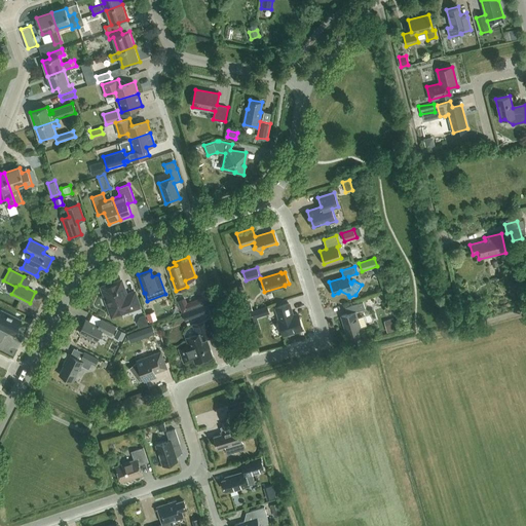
[(114,314),(139,306),(134,293),(125,295),(121,283),(119,282),(104,287),(103,290),(111,313),(114,314)]
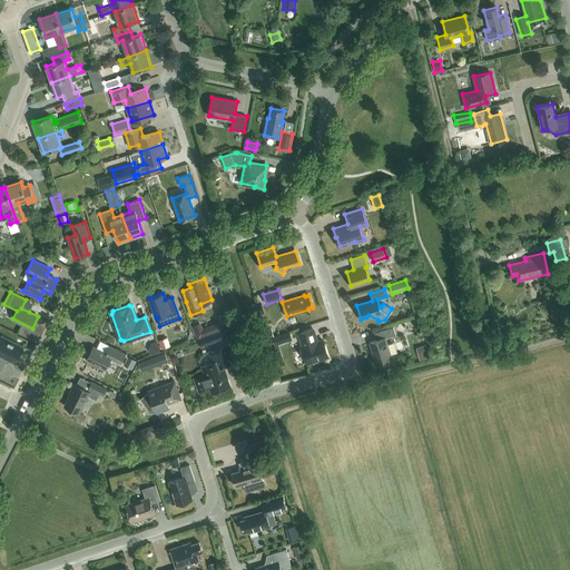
[(231,324),(227,315),(218,318),(222,327),(231,324)]
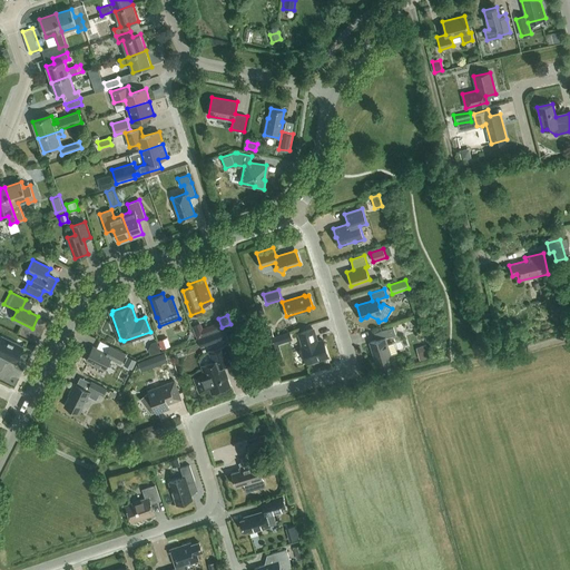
[(264,330),(267,337),(274,335),(271,327),(264,330)]
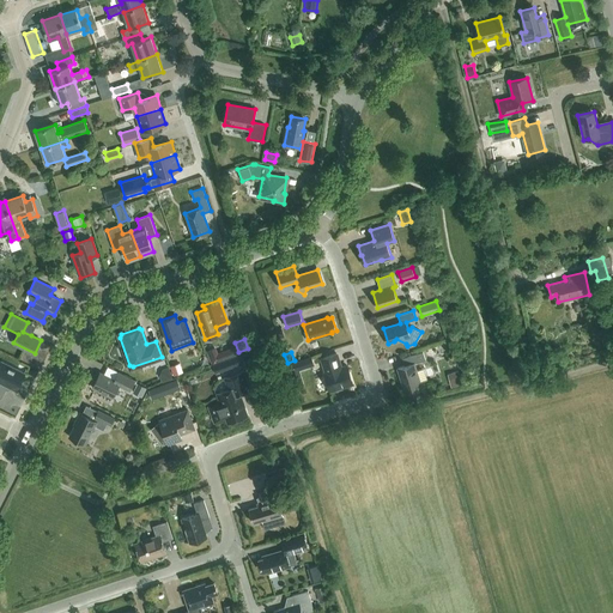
[(413,363),(425,359),(423,352),(402,358),(405,365),(398,368),(406,393),(422,388),(413,363)]
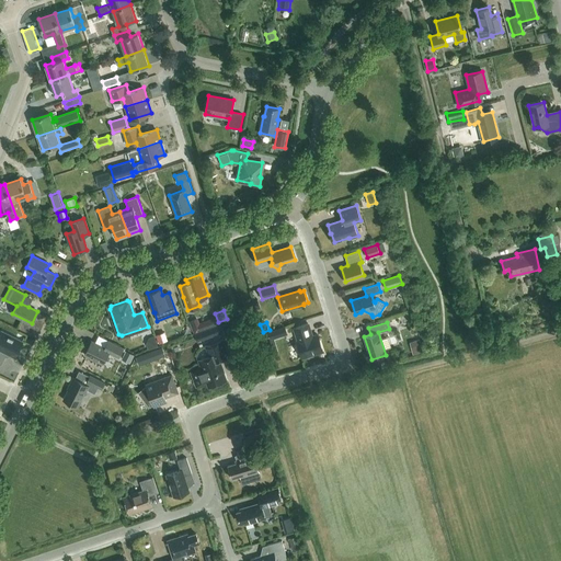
[(301,357),(322,351),(318,334),(311,336),(308,323),(294,328),(298,341),(296,341),(301,357)]
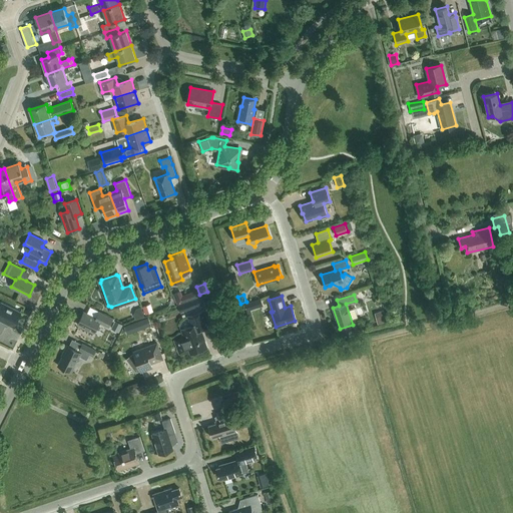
[(254,301),(240,305),(244,318),(252,316),(250,310),(257,308),(254,301)]
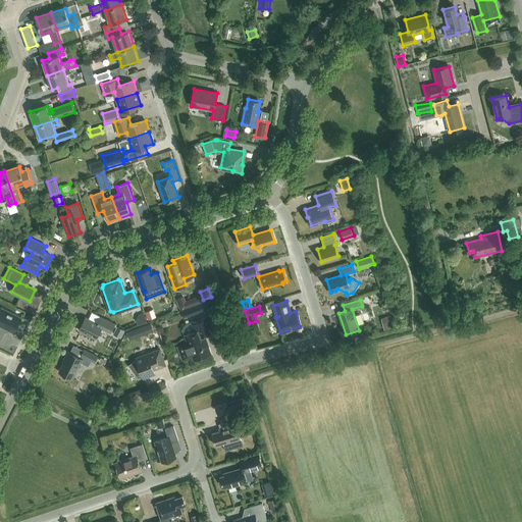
[(13,332),(20,317),(1,307),(0,308),(0,338),(1,338),(4,331),(5,328),(13,332)]
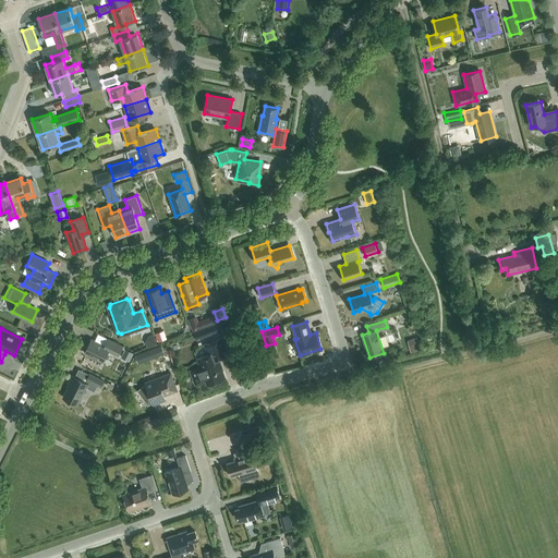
[(157,343),(154,334),(149,336),(148,336),(144,343),(145,343),(147,348),(157,343)]
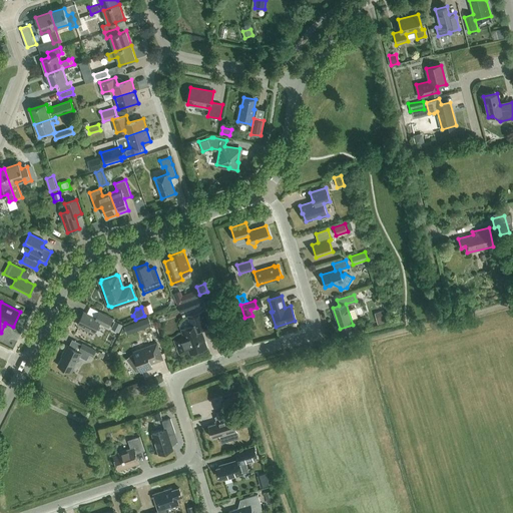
[(190,353),(206,347),(199,330),(209,326),(203,310),(188,316),(191,326),(181,329),(184,336),(173,340),(178,354),(189,350),(190,353)]
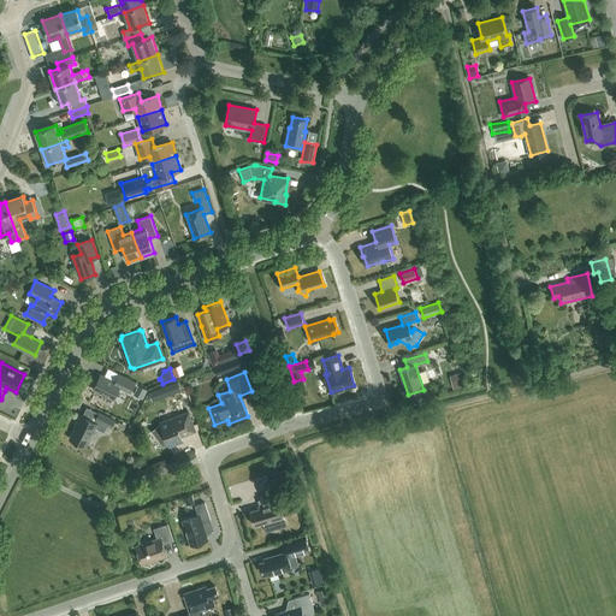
[(461,372),(454,374),(457,384),(452,385),(454,389),(465,385),(461,372)]
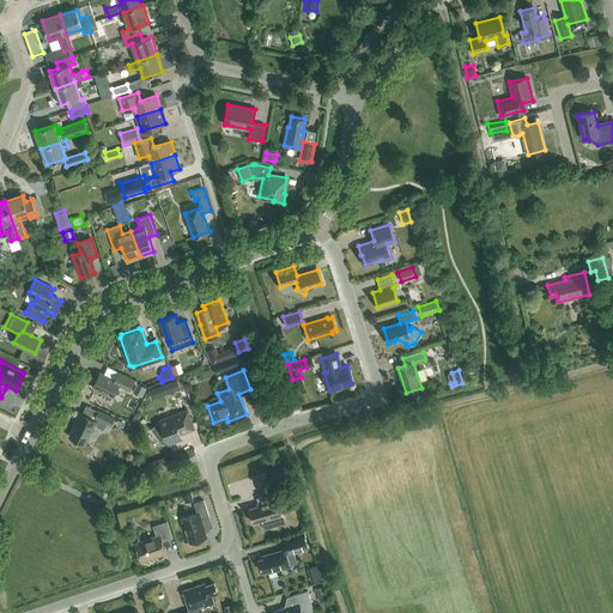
[(92,387),(113,398),(119,386),(129,390),(134,381),(119,372),(115,380),(99,372),(92,387)]
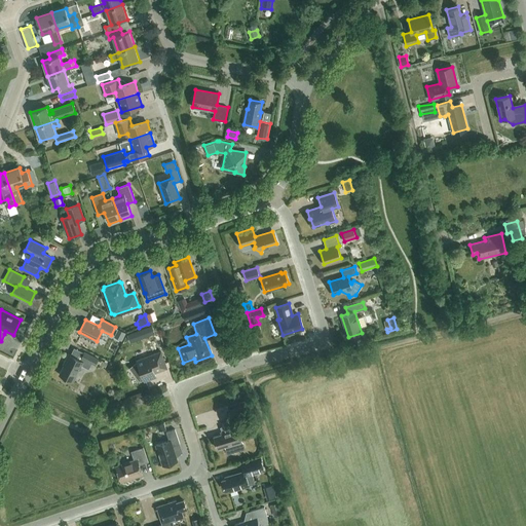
[(118,329),(114,337),(121,340),(125,333),(118,329)]
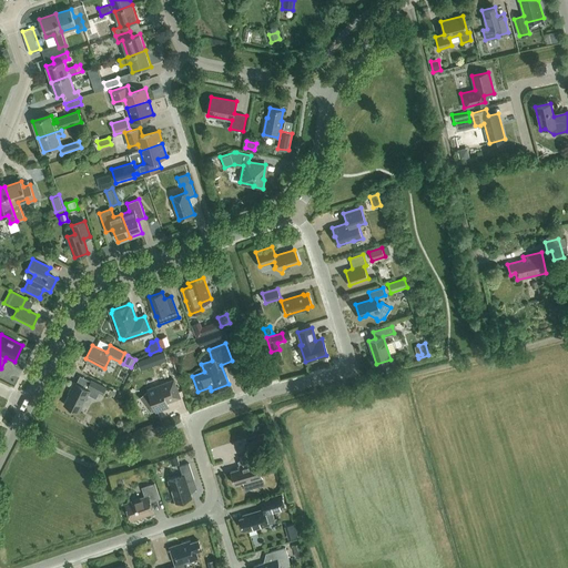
[(102,394),(105,387),(91,379),(87,388),(74,382),(69,391),(70,391),(63,404),(79,412),(88,394),(95,398),(99,392),(102,394)]
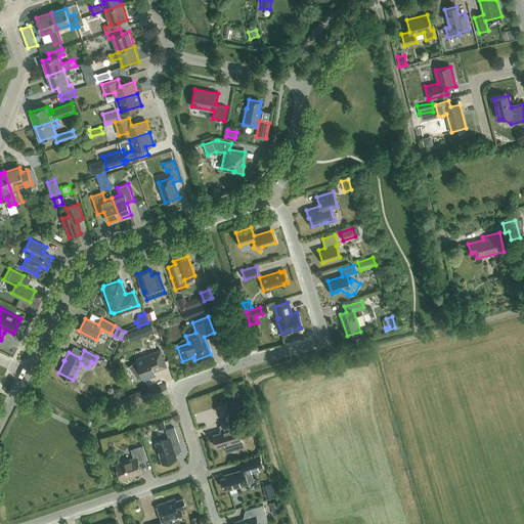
[(160,350),(147,354),(136,359),(137,360),(129,366),(138,380),(143,378),(143,380),(156,375),(154,370),(166,366),(160,350)]
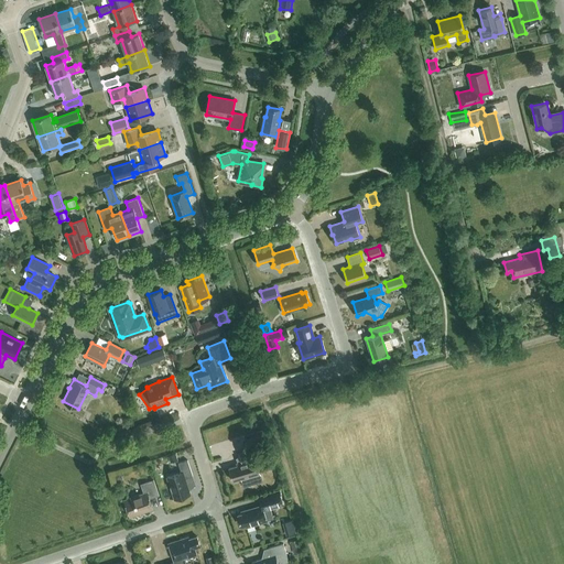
[(266,442),(262,430),(243,435),(248,447),(266,442)]
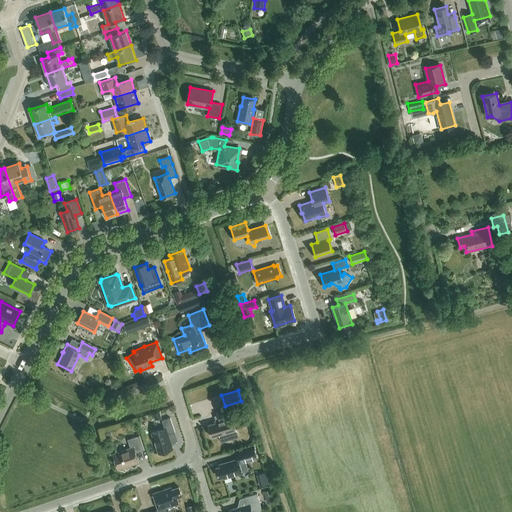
[(219,436),(236,431),(232,415),(214,420),(215,422),(207,425),(211,436),(218,434),(219,436)]
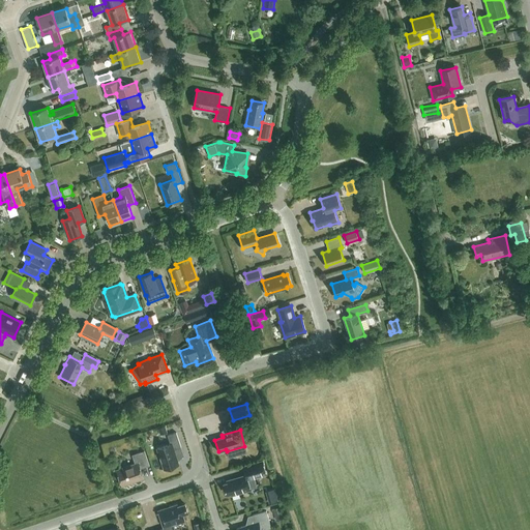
[(168,435),(170,443),(157,448),(164,469),(178,464),(174,449),(181,447),(176,432),(168,435)]
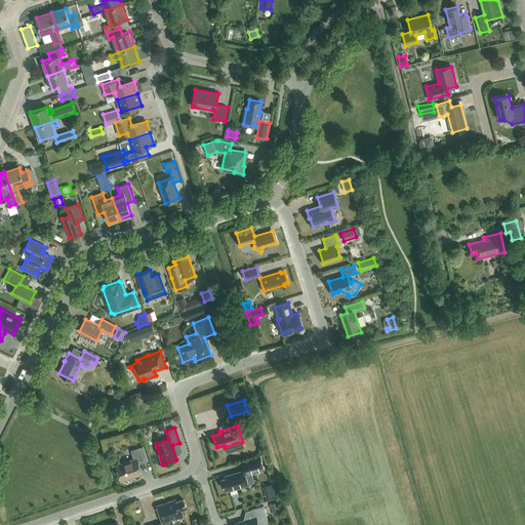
[(139,463),(148,460),(143,446),(130,450),(133,458),(116,465),(122,480),(143,473),(139,463)]
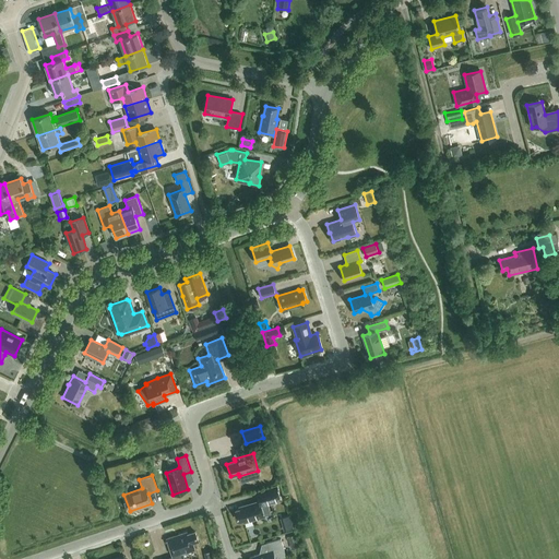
[(264,516),(264,515),(271,513),(268,503),(282,500),(277,485),(257,490),(260,500),(239,507),(239,509),(236,510),(239,521),(244,520),(244,522),(264,516)]
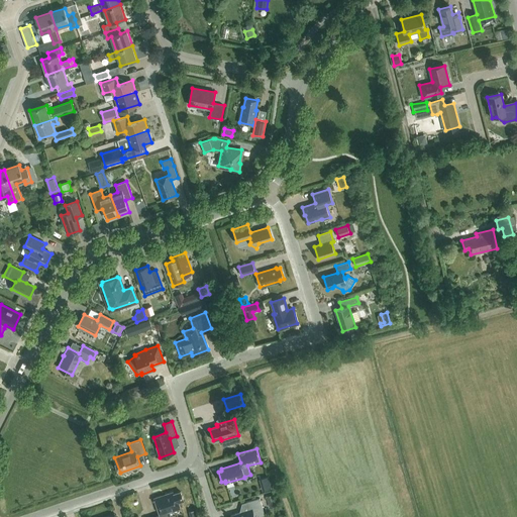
[(268,475),(262,476),(265,489),(272,487),(268,475)]
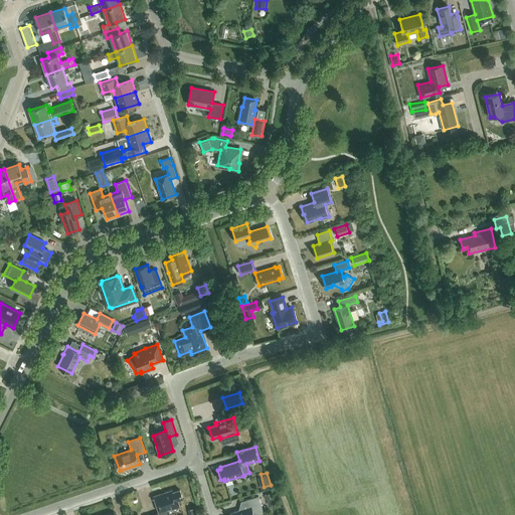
[(153,496),(159,513),(152,514),(169,514),(168,510),(179,506),(177,500),(182,498),(179,489),(172,492),(172,490),(153,496)]
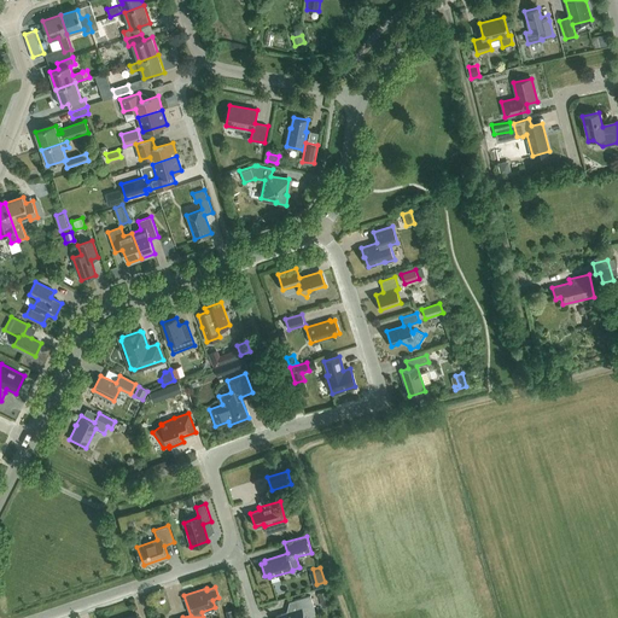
[(319,593),(322,607),(330,605),(326,590),(319,593)]
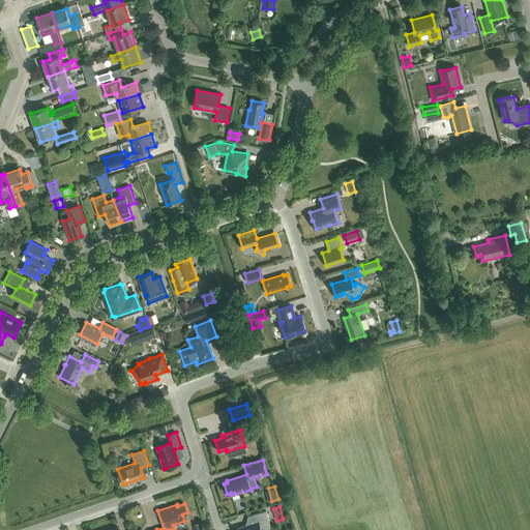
[(237,529),(263,529),(264,529),(271,528),(266,510),(252,514),(255,523),(236,528),(237,529)]
